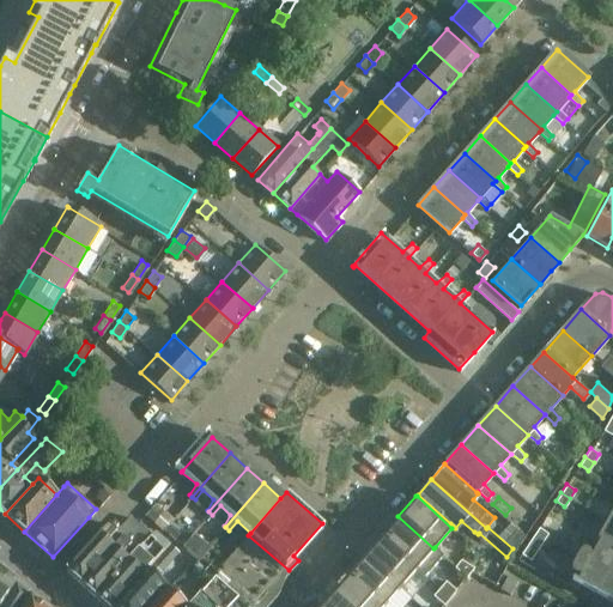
[(80,582),(138,520),(131,514),(107,540),(105,539),(115,529),(119,526),(114,521),(110,526),(108,523),(66,569),(80,582)]
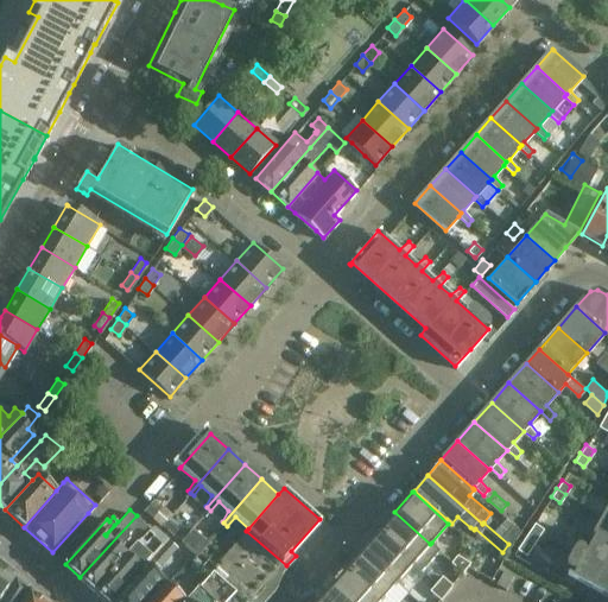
[(394,512),(378,531),(413,563),(420,570),(438,549),(431,543),(430,544),(394,512)]
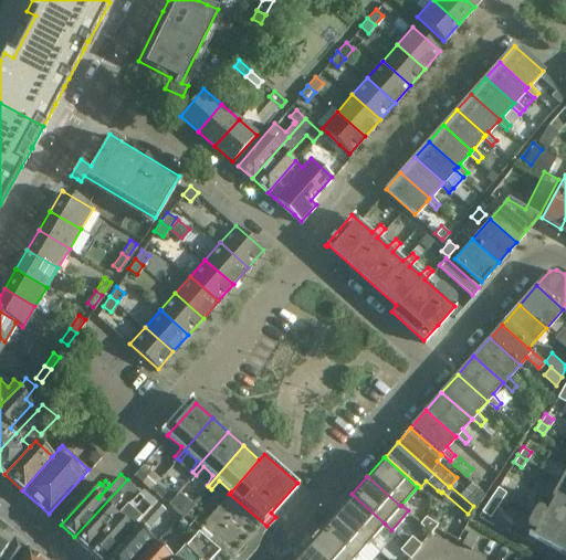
[(565,504),(565,482),(561,478),(551,496),(565,504)]
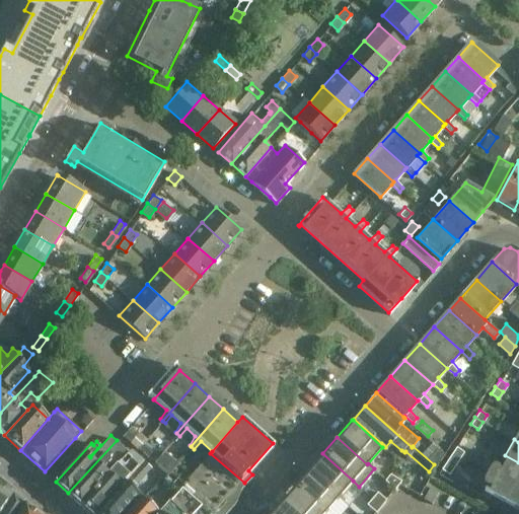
[(68,493),(80,504),(129,451),(117,440),(68,493)]
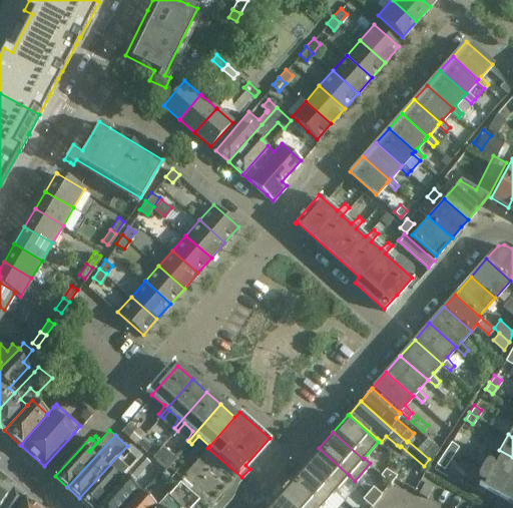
[(423,453),(431,460),(440,446),(434,442),(427,435),(416,447),(423,453)]
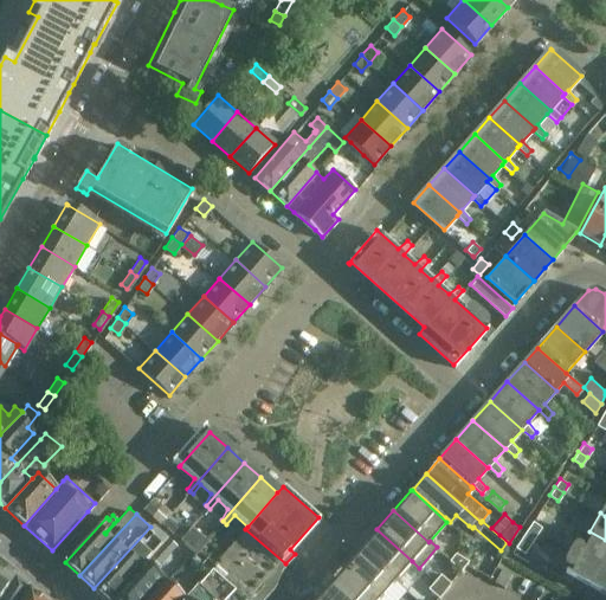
[(527,529),(535,535),(541,526),(533,520),(527,529)]
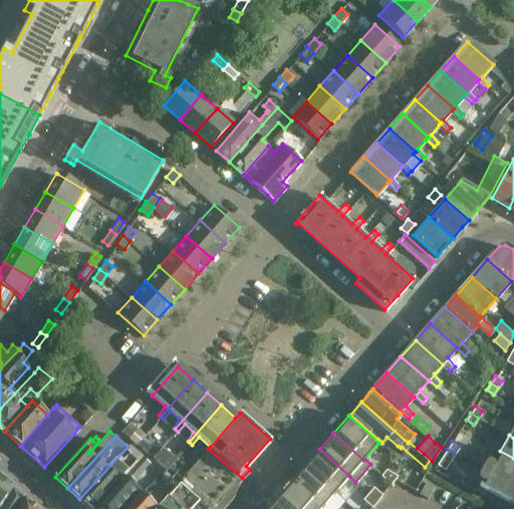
[(141,456),(138,453),(133,449),(121,462),(118,459),(116,462),(115,461),(127,447),(79,499),(90,508),(92,508),(122,477),(133,466),(141,456)]
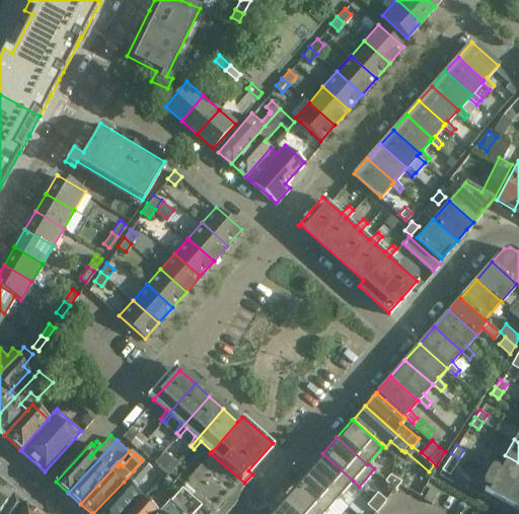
[(243,484),(244,483),(210,453),(191,474),(184,468),(177,476),(184,482),(179,488),(181,490),(200,505),(209,513),(223,513),(233,504),(235,501),(240,490),(241,487),(243,484)]
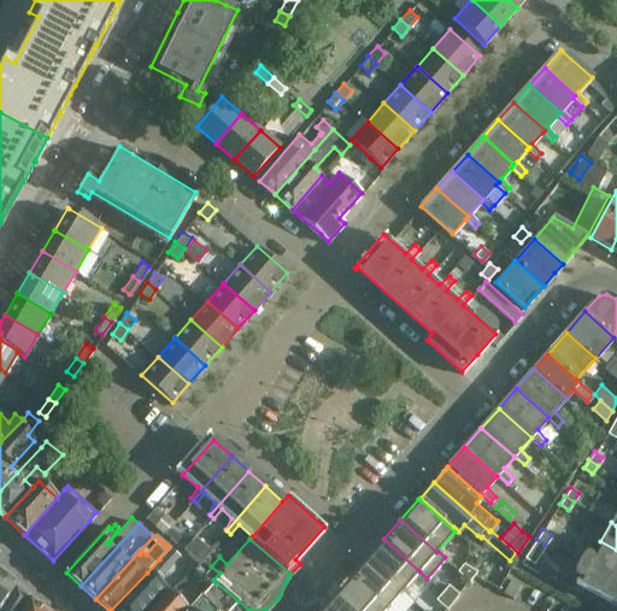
[(383,539),(366,558),(403,591),(419,571),(383,539)]
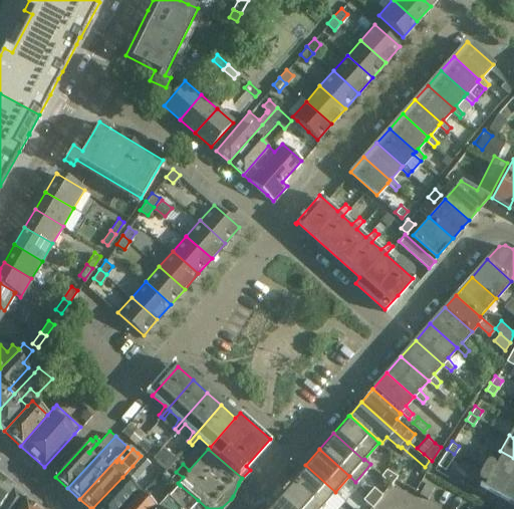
[(442,456),(449,461),(454,454),(447,449),(442,456)]
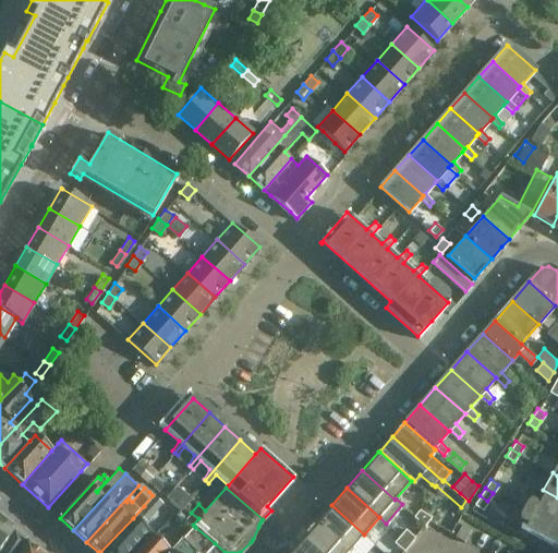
[(557,497),(543,490),(535,504),(538,505),(525,529),(557,547),(557,497)]
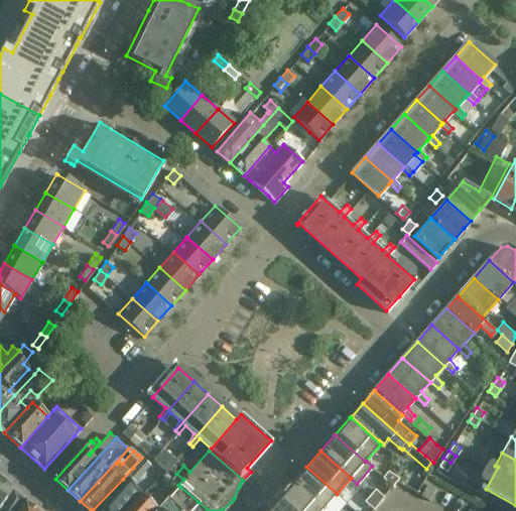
[(148,464),(141,458),(133,468),(139,474),(148,464)]
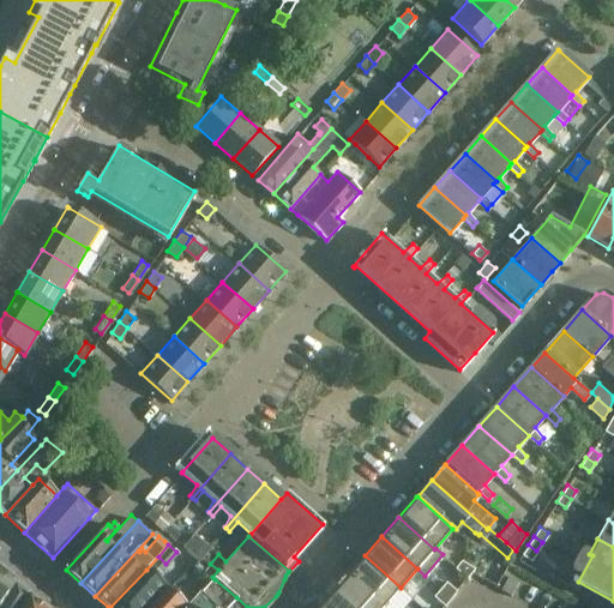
[(536,551),(528,545),(522,554),(531,559),(536,551)]
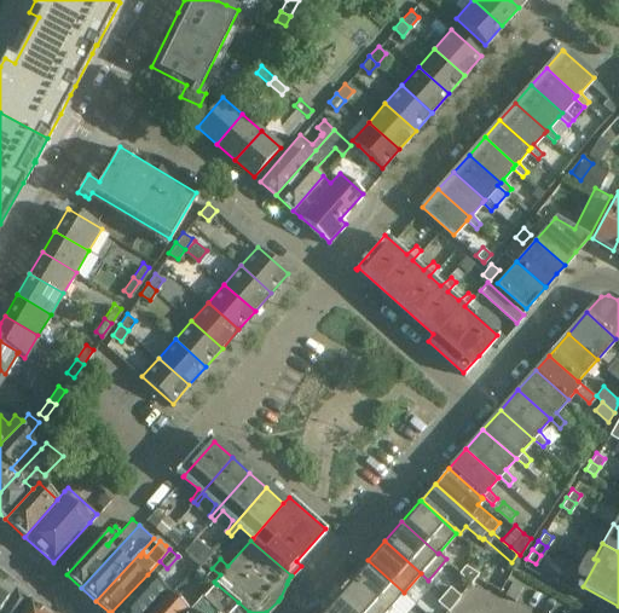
[(354,576),(351,579),(387,612),(404,593),(368,560),(354,576)]
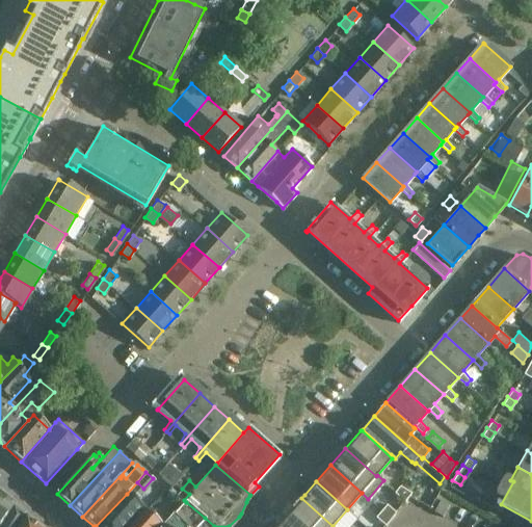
[(410,492),(399,484),(394,492),(404,500),(408,496),(410,492)]
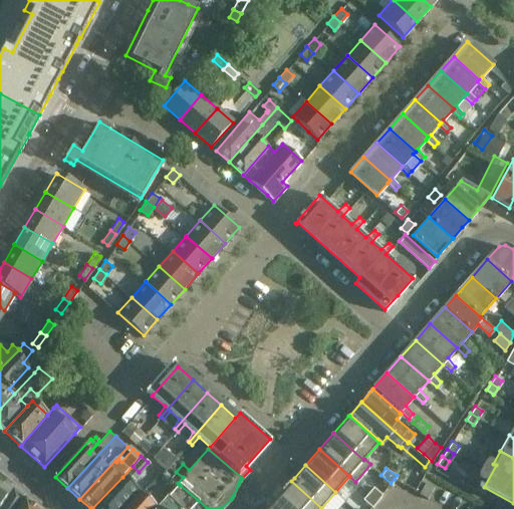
[(124,508),(140,493),(122,477),(92,508),(124,508)]
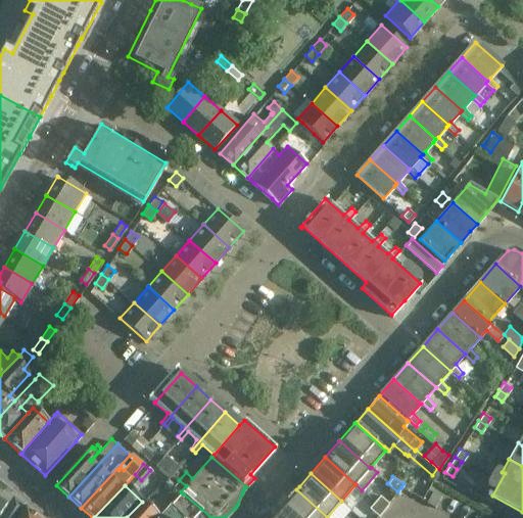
[(0,515),(12,497),(0,487),(0,515)]
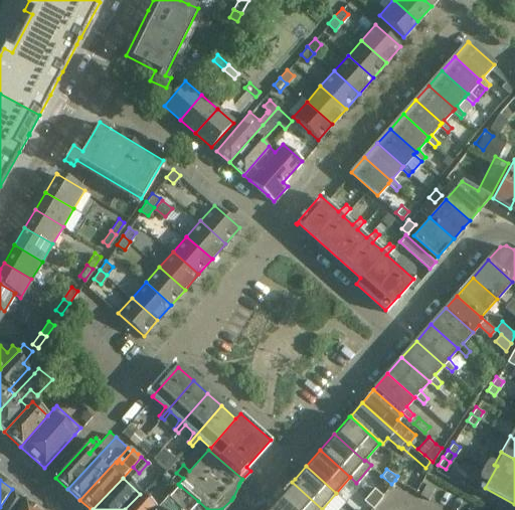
[(292,482),(277,499),(289,509),(320,509),(322,509),(292,482)]
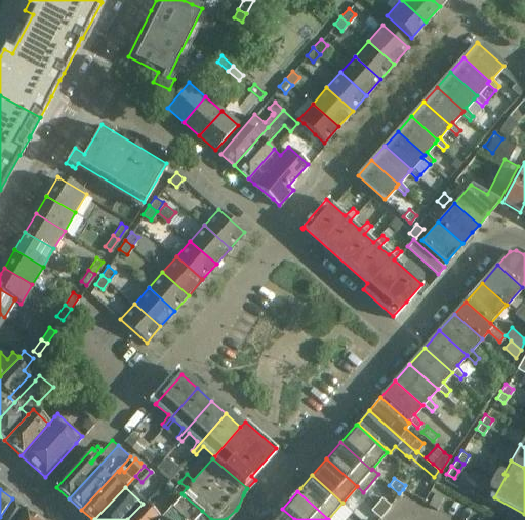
[(184,495),(180,497),(160,519),(194,519),(202,511),(184,495)]
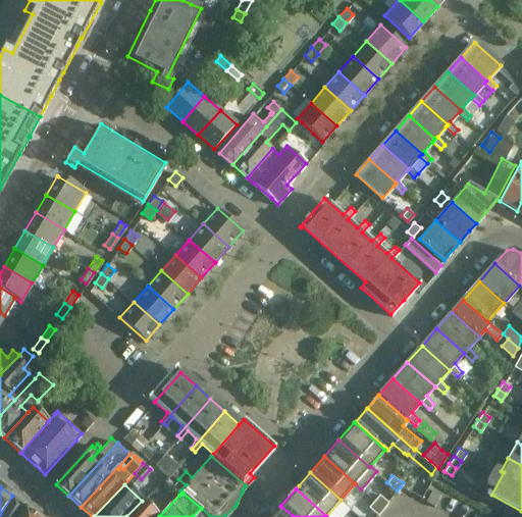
[(379,494),(374,500),(383,508),(388,502),(379,494)]
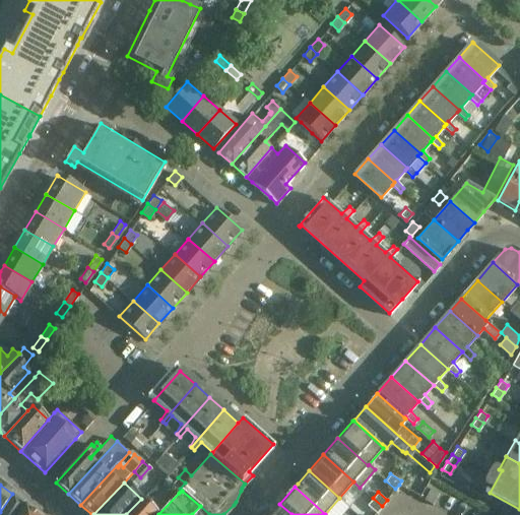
[(12,494),(0,512),(0,514),(17,514),(24,505),(12,494)]
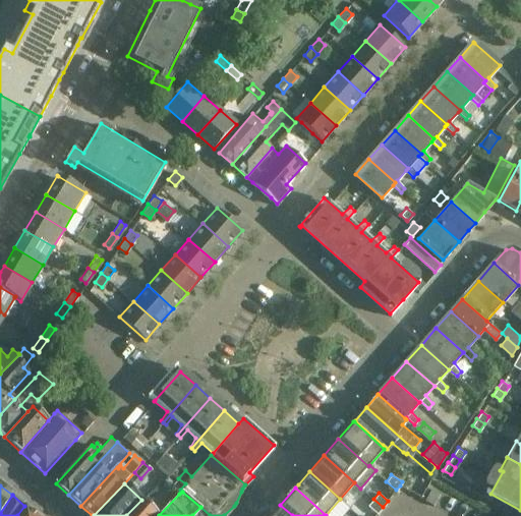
[(383,507),(373,499),(367,505),(377,513),(383,507)]
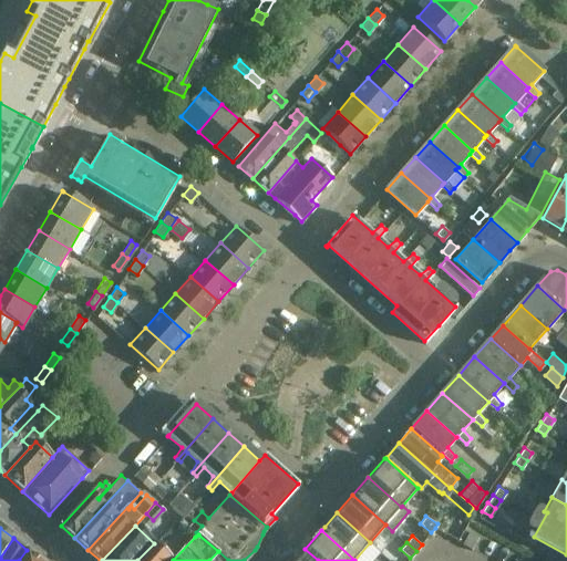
[(173,560),(154,543),(137,560),(173,560)]
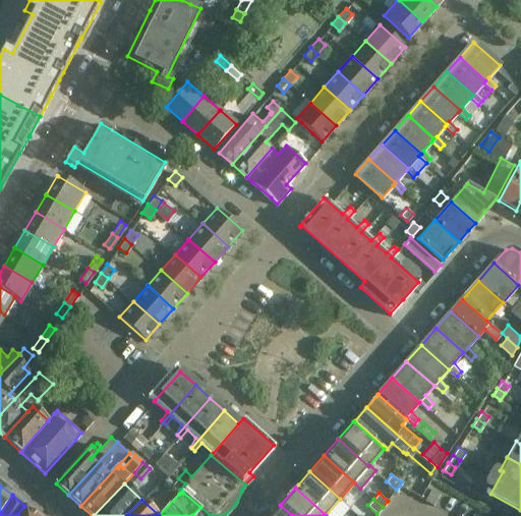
[(292,515),(280,505),(270,515),(292,515)]
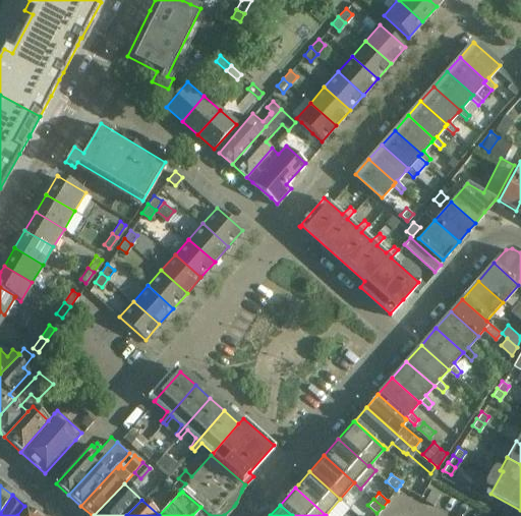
[(35,515),(30,510),(24,506),(17,515),(35,515)]
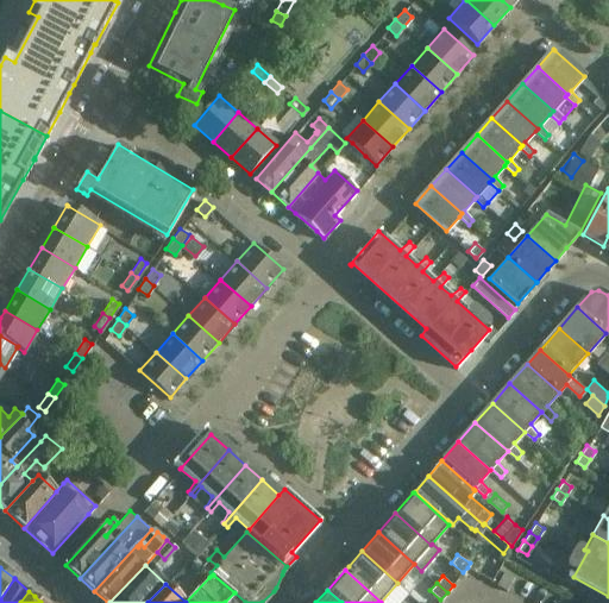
[(245,602),(234,592),(225,602),(245,602)]
